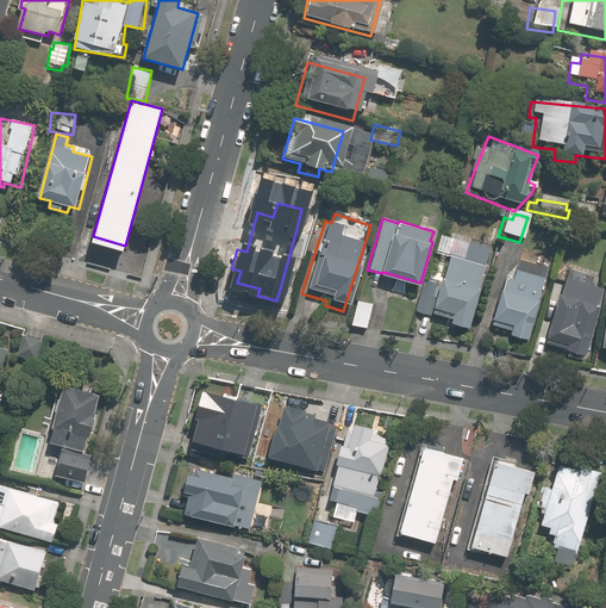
[(420,283),(412,315),(428,320),(429,316),(447,321),(444,329),(464,335),(486,253),(468,248),(470,240),(449,234),(447,243),(435,240),(430,255),(445,260),(438,287),(420,283)]
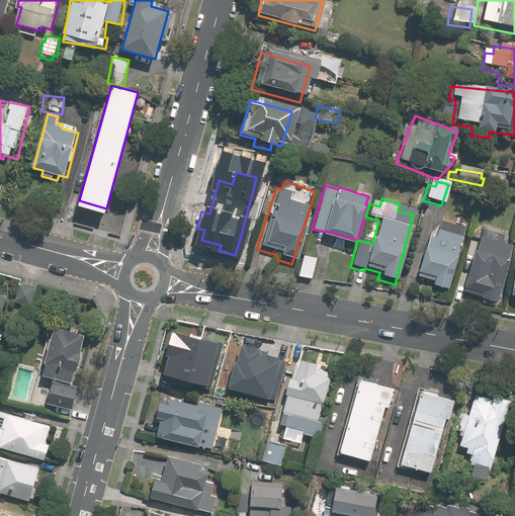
[(423,240),(413,278),(429,282),(427,290),(444,294),(458,239),(429,232),(426,241),(423,240)]
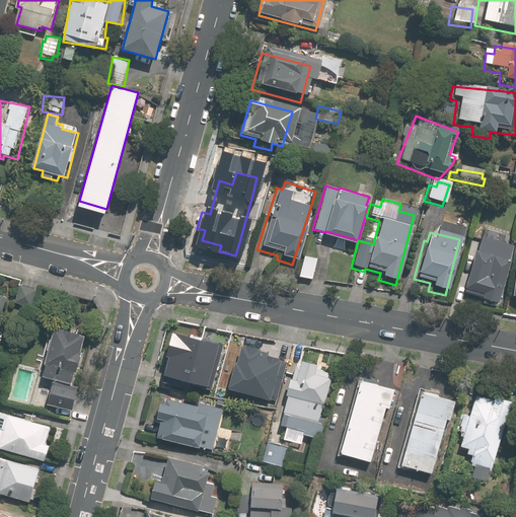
[(510,248),(477,239),(472,256),(469,255),(457,295),(477,300),(476,304),(493,309),(510,248)]
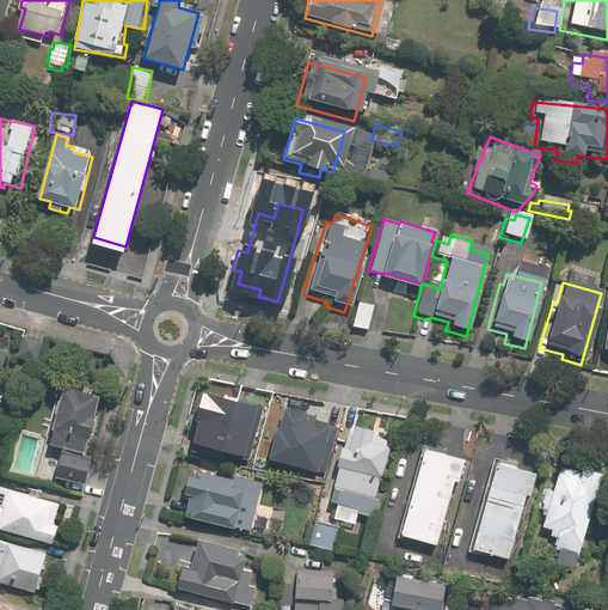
[(607,285),(603,285),(596,355),(607,355),(607,285)]
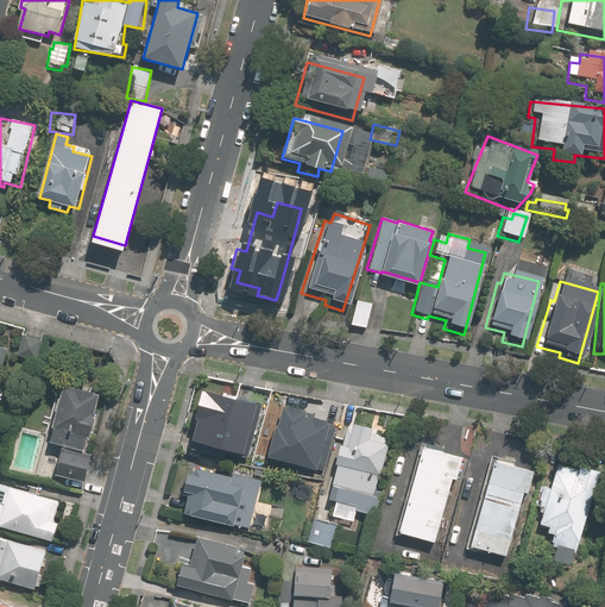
[(372,300),(355,295),(348,323),(364,327),(372,300)]
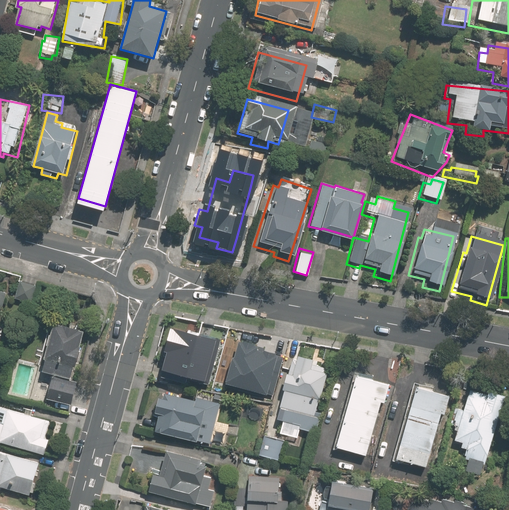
[(36,284),(20,281),(16,300),(32,303),(36,284)]
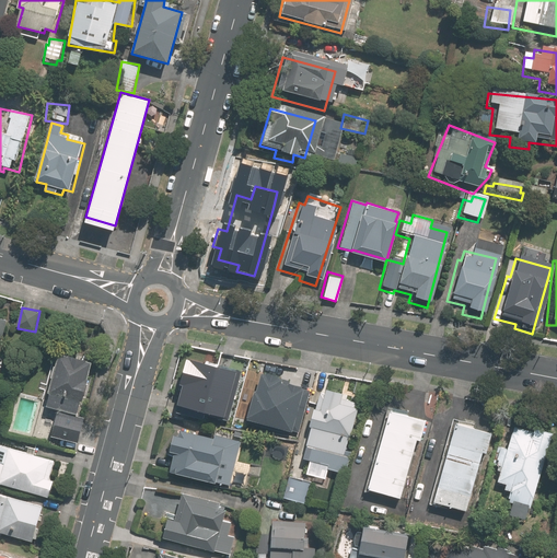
[(0,372),(10,321),(0,318),(0,372)]
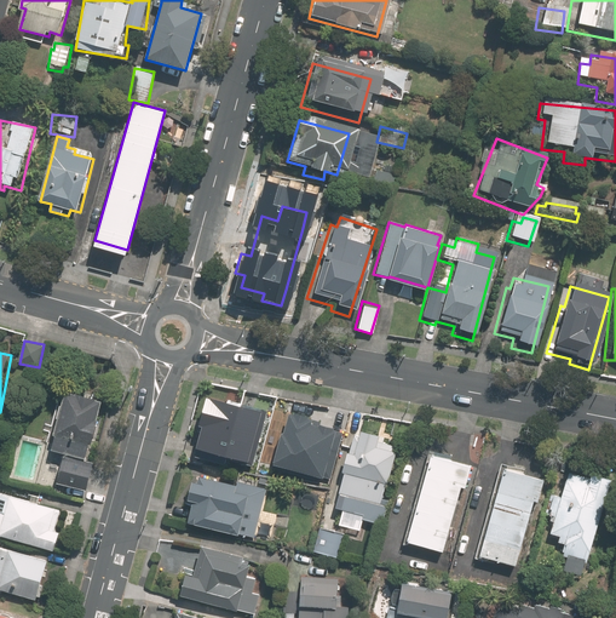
[(75,390),(64,387),(52,430),(55,431),(51,447),(84,457),(88,440),(91,440),(98,416),(97,416),(102,396),(97,395),(97,393),(76,388),(75,390)]
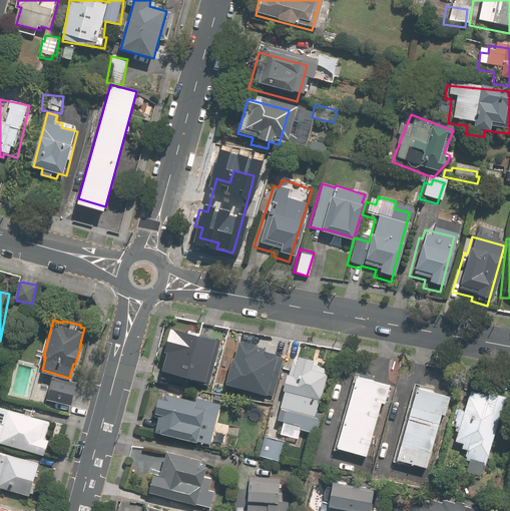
[(176,360),(173,359),(169,374),(172,375),(172,376),(218,388),(228,352),(218,349),(219,343),(205,339),(203,345),(182,339),(176,360)]
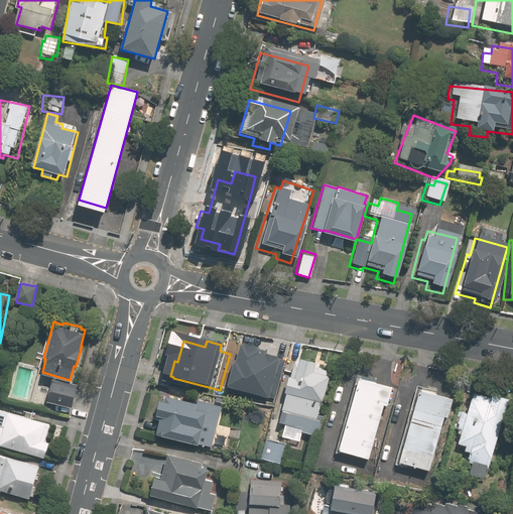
[(231,390),(274,399),(282,362),(264,358),(265,353),(240,347),(231,390)]
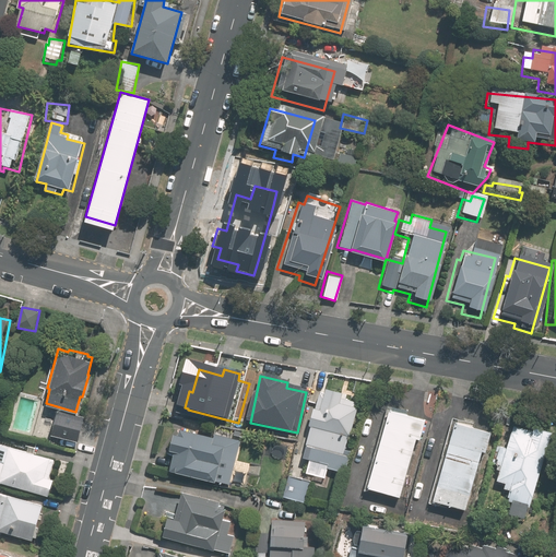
[(310,424),(305,443),(336,452),(334,458),(331,457),(329,463),(339,466),(340,460),(342,461),(345,448),(344,447),(347,436),(349,436),(357,406),(355,406),(356,402),(340,398),(342,391),(326,387),(323,392),(319,391),(315,405),(314,405),(309,423),(310,424)]
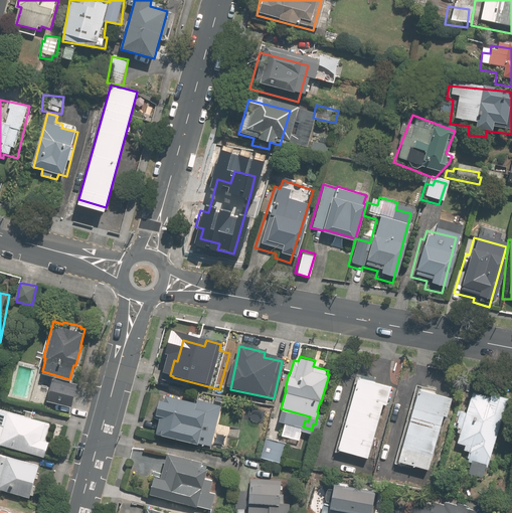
[(388,404),(394,384),(356,374),(336,450),(369,459),(384,403),(388,404)]
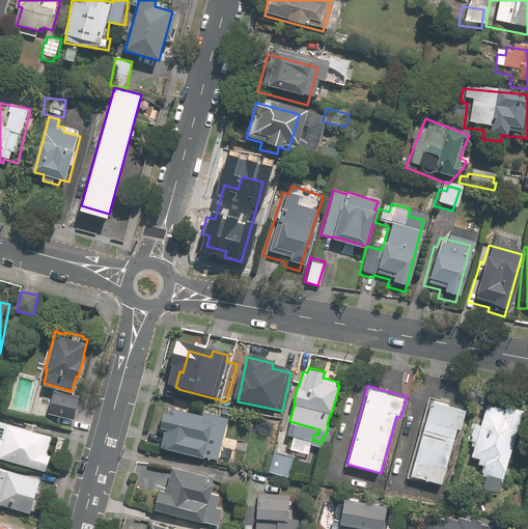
[(53,390),(47,413),(72,420),(78,397),(53,390)]
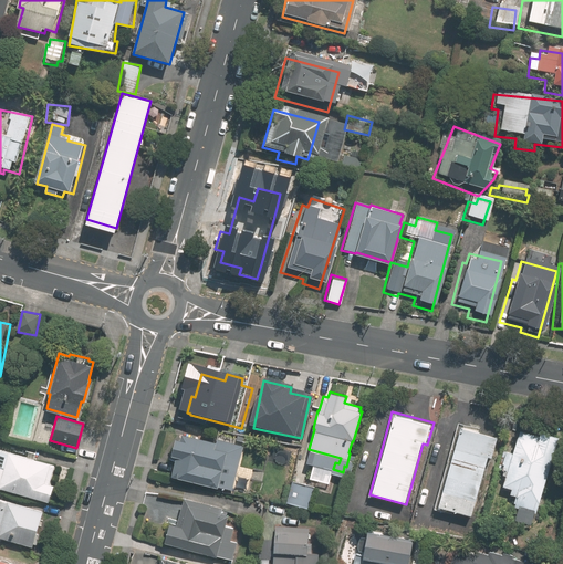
[(479,429),(468,426),(467,428),(454,425),(430,512),(469,523),(491,440),(478,437),(479,429)]
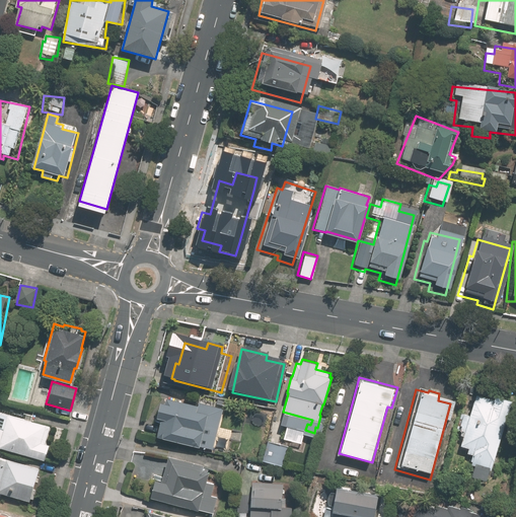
[(478,401),(459,397),(446,454),(465,458),(460,479),(486,486),(508,395),(482,389),(478,401)]
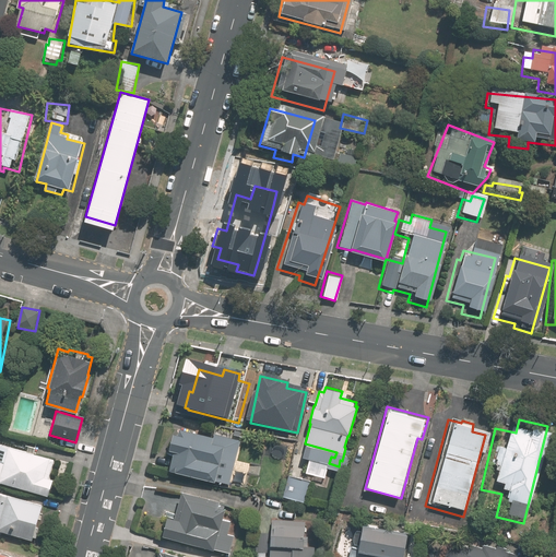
[(212,436),(179,428),(178,433),(174,431),(169,449),(174,450),(168,471),(214,482),(214,481),(227,485),(239,440),(213,434),(212,436)]
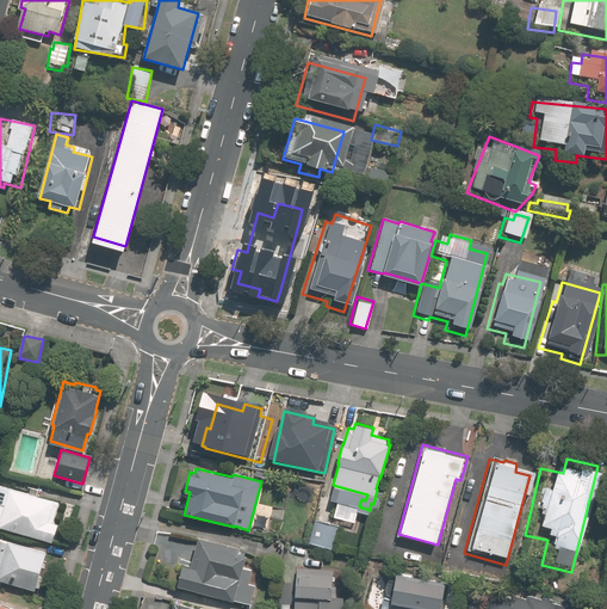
[(0,527),(55,543),(60,527),(54,524),(60,502),(13,488),(13,490),(0,486),(0,527)]
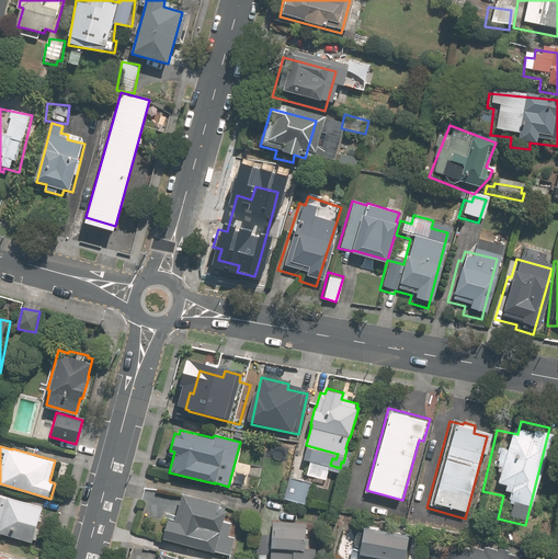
[(323,486),(311,483),(312,481),(289,475),(283,499),(334,512),(340,494),(322,490),(323,486)]
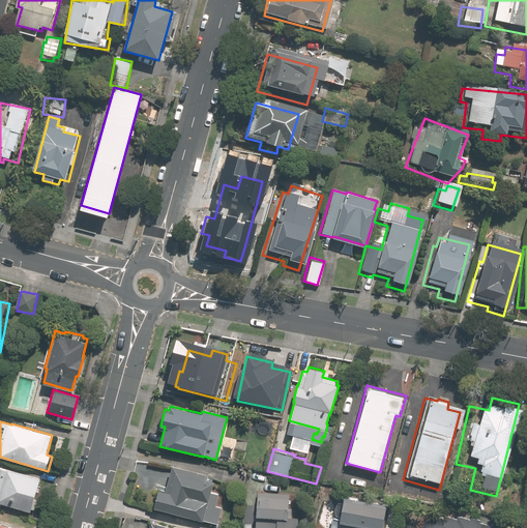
[(158,488),(153,507),(202,521),(202,520),(216,524),(222,508),(214,506),(220,488),(210,486),(213,476),(171,465),(165,490),(158,488)]
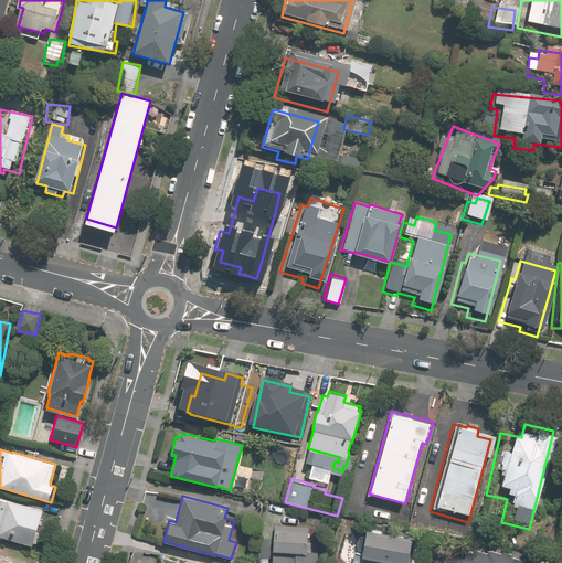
[(45,512),(0,499),(0,537),(35,546),(45,512)]
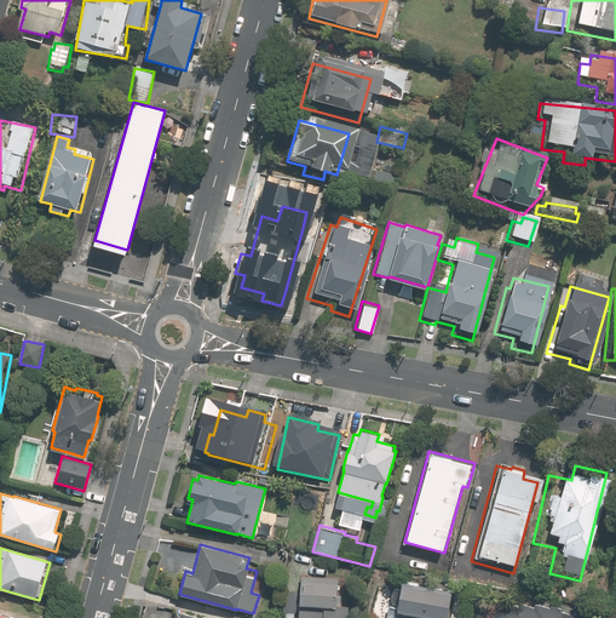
[(349,617),(350,606),(335,605),(337,578),(310,577),(311,566),(298,565),(297,570),(285,570),(282,613),(285,613),(283,617),(293,617),(293,614),(297,614),(298,583),(301,583),(299,617),(349,617)]
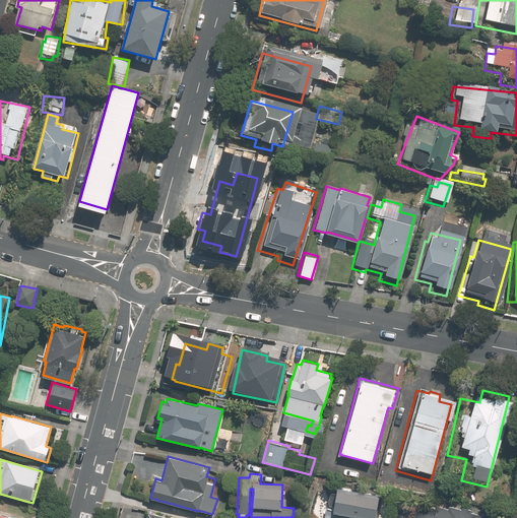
[(350,517),(351,514),(365,517),(375,517),(380,496),(341,487),(336,508),(328,506),(325,517),(350,517)]
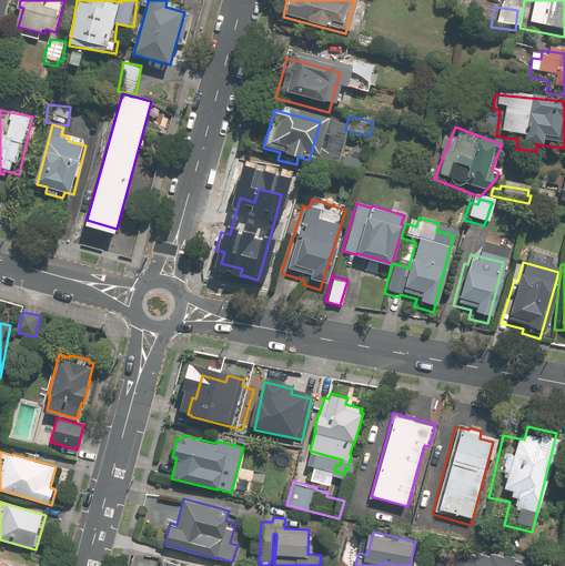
[(458,539),(452,565),(534,565),(536,556),(458,539)]
